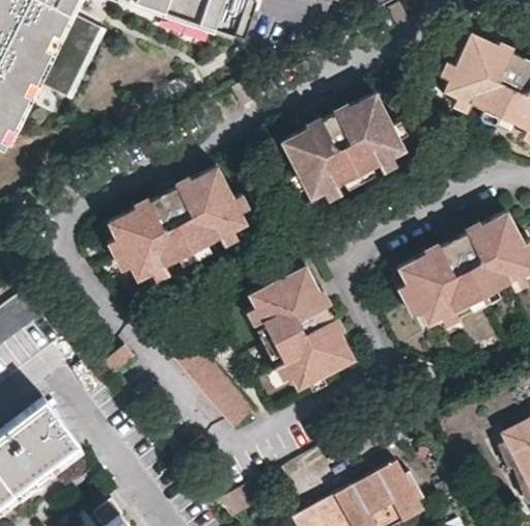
[(0,0),(0,147),(22,84),(82,105),(117,0),(130,0),(243,38),(255,0),(0,0)]
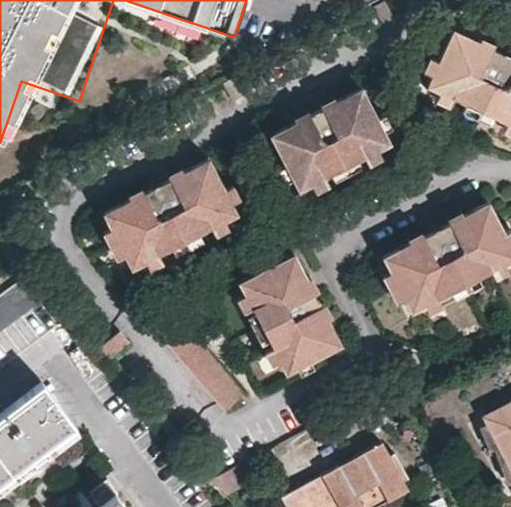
[(154,24),(152,40),(185,46),(188,30),(154,24)]
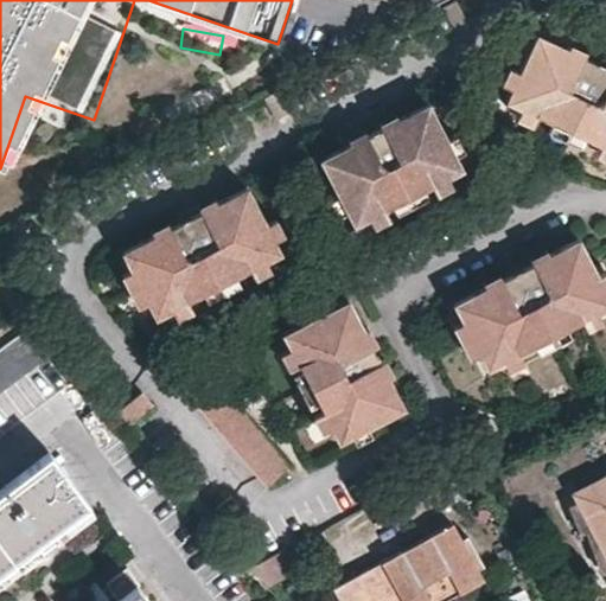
[(605,66),(582,57),(566,50),(535,37),(520,76),(512,93),(508,104),(522,110),(538,117),(555,125),(587,136),(605,144),(605,66)]
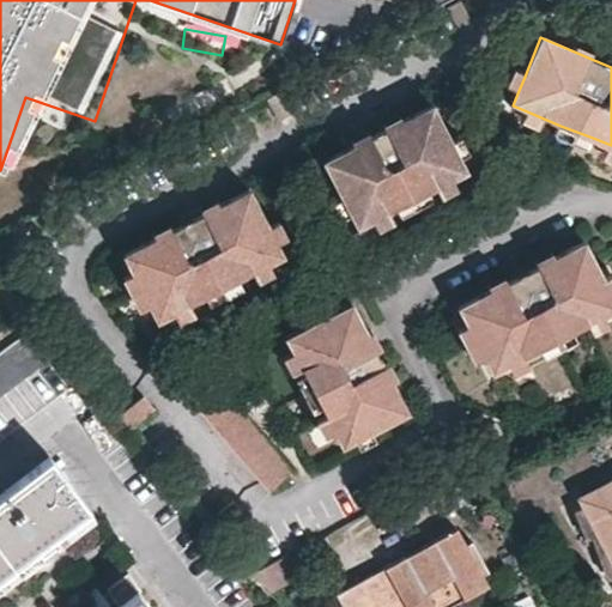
[(571,50),(588,58),(589,52),(574,44),(571,50)]
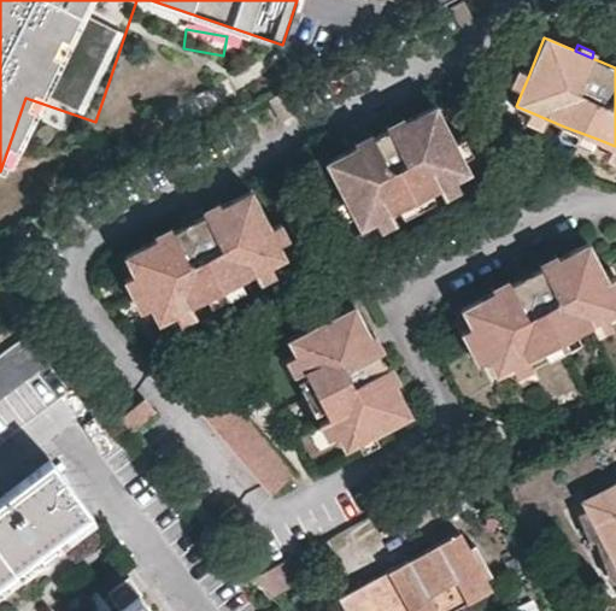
[(521,94),(528,77),(517,72),(510,90),(521,94)]
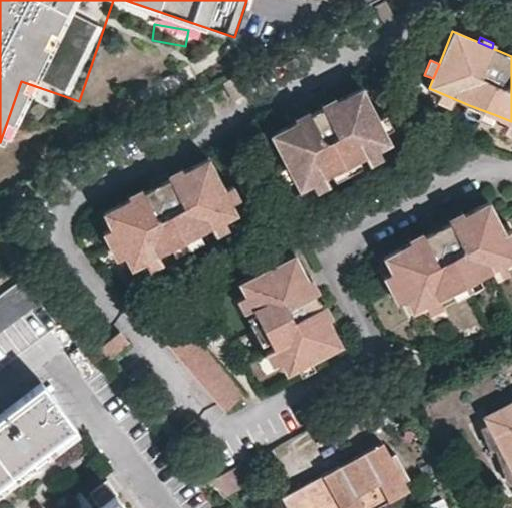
[(377,155),(389,149),(384,139),(377,124),(361,93),(336,106),(323,113),(309,120),(296,126),(271,139),(286,169),(294,183),(299,194),(311,188),(325,181),(331,177),(357,164),(364,161),(377,155)]
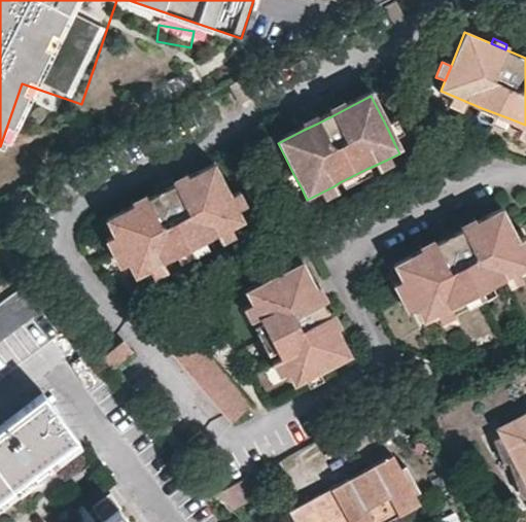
[(467,102),(453,96),(449,105),(464,111),(467,102)]
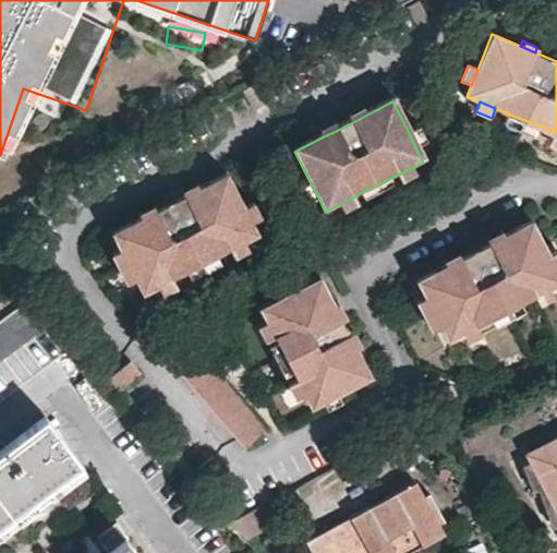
[(351,123),(365,116),(363,111),(348,119),(351,123)]
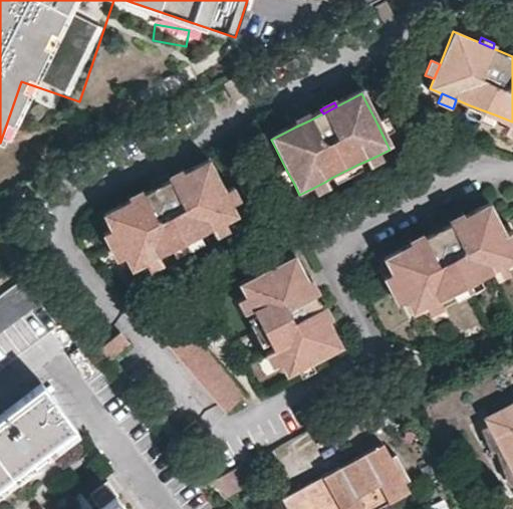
[(497,115),(470,105),(467,113),(494,124),(497,115)]
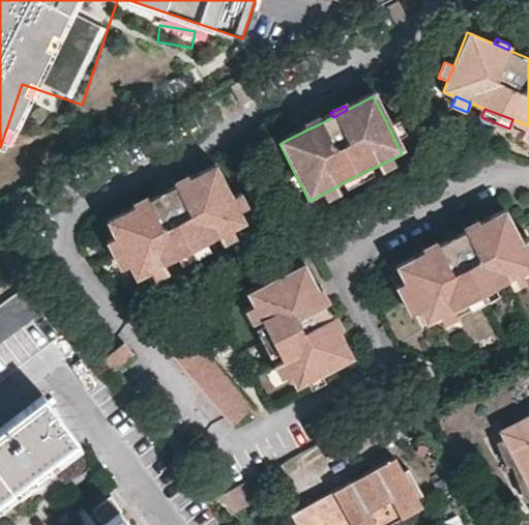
[(305,130),(319,124),(317,120),(303,126),(305,130)]
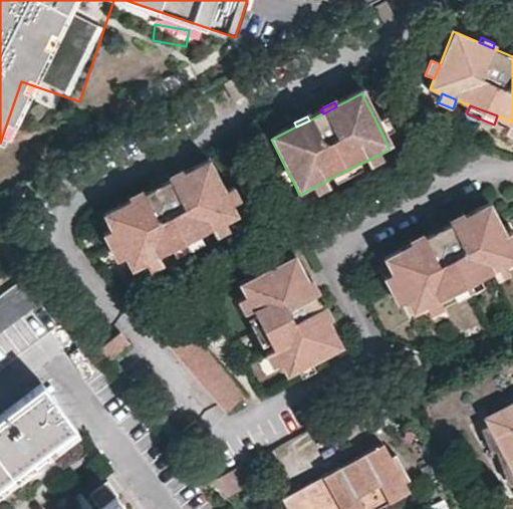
[(377,124),(385,140),(393,136),(385,120),(377,124)]
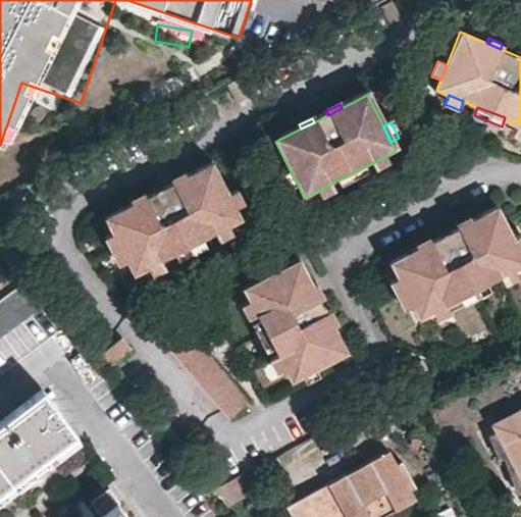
[(383,158),(370,164),(373,171),(387,165),(383,158)]
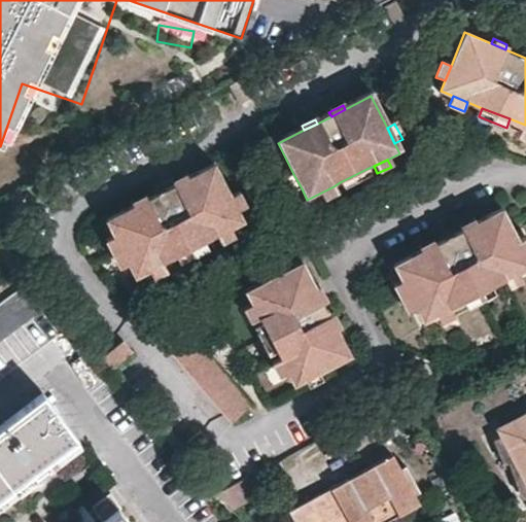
[(231,229),(242,223),(237,214),(231,201),(214,169),(188,181),(174,188),(146,202),(133,210),(107,222),(114,238),(128,264),(135,277),(149,270),(162,264),(176,256),(204,243),(216,236),(231,229)]
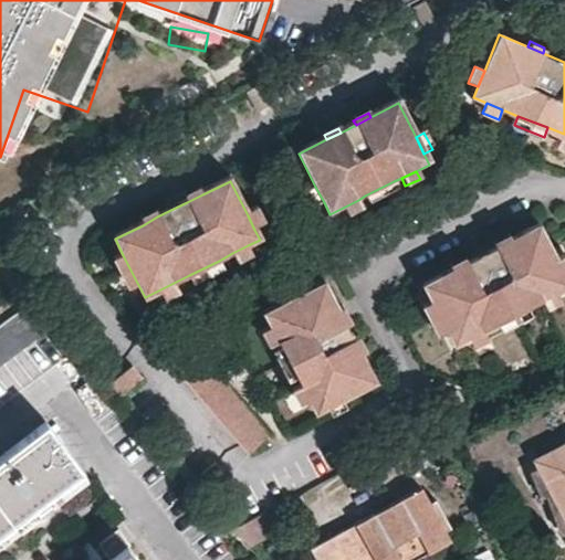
[(394,181),(365,196),(369,204),(398,190),(394,181)]
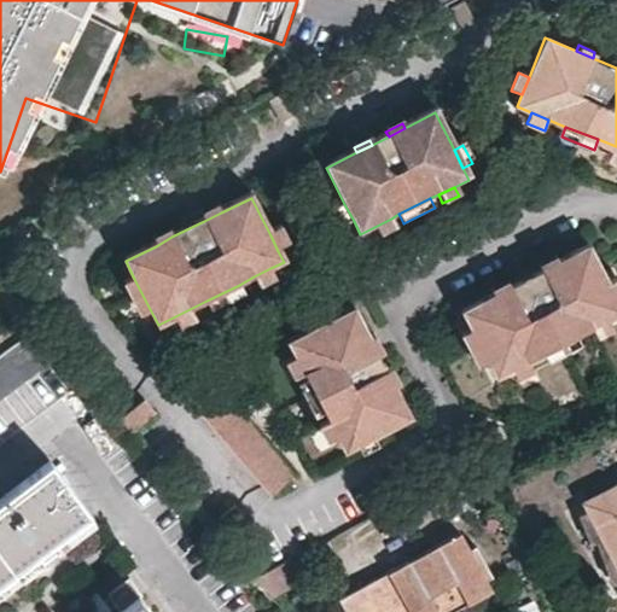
[(354,221),(344,204),(335,210),(343,226),(354,221)]
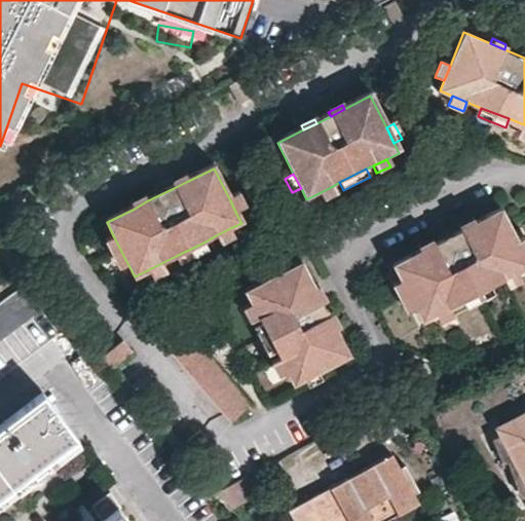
[(174,188),(188,181),(186,176),(172,184),(174,188)]
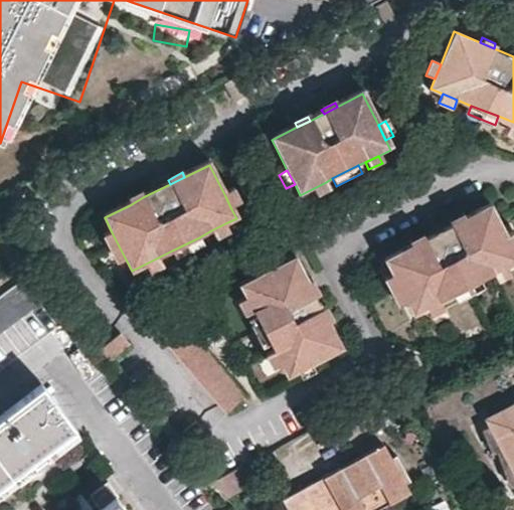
[(326,182),(312,189),(316,197),(330,190),(326,182)]
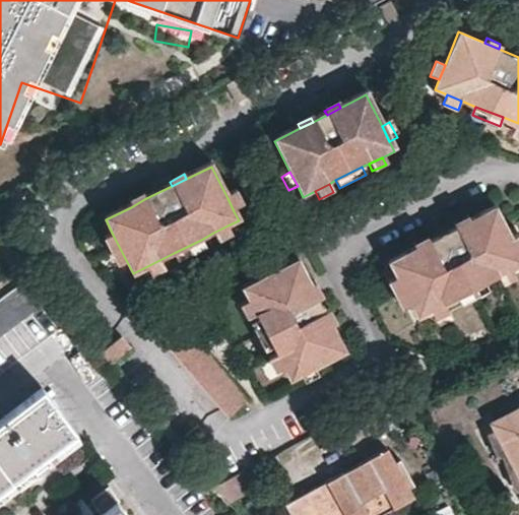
[(228,198),(234,211),(243,206),(237,193),(228,198)]
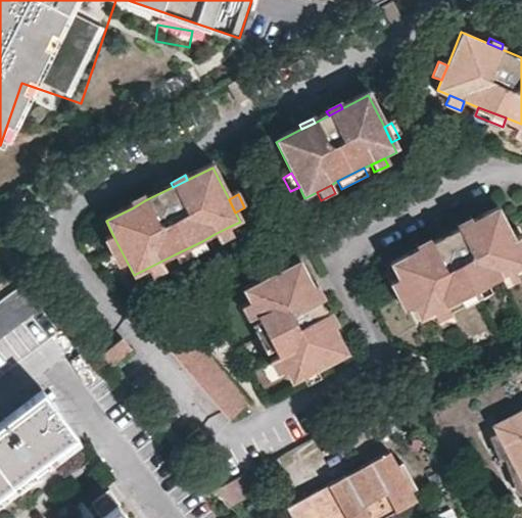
[(132,208),(145,200),(143,196),(130,203),(132,208)]
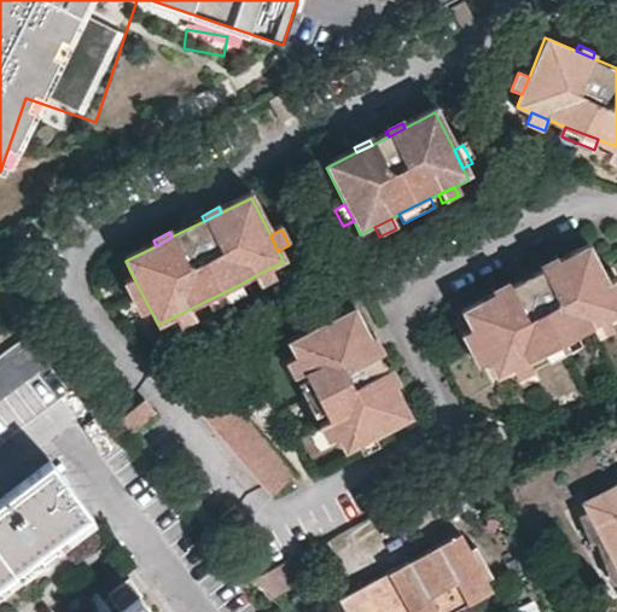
[(611,324),(616,320),(616,298),(611,289),(593,251),(562,267),(545,275),(512,291),(496,299),(466,314),(476,332),(492,363),(501,380),(516,373),(531,365),(547,356),(580,339),(595,332),(611,324)]
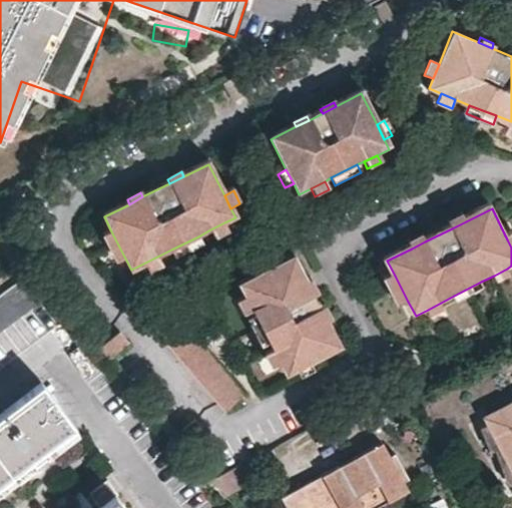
[(452,228),(466,221),(464,217),(450,223),(452,228)]
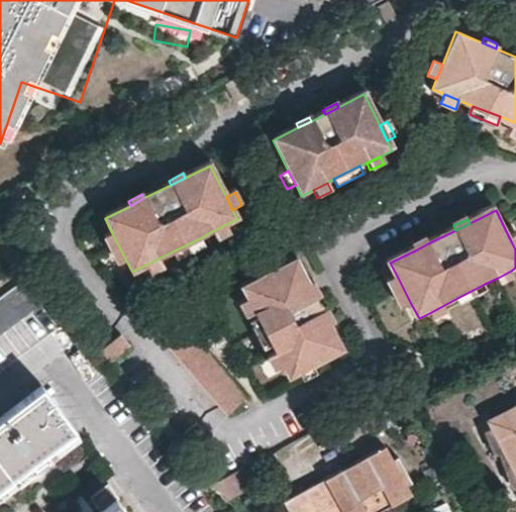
[(226,224),(212,231),(217,240),(230,233),(226,224)]
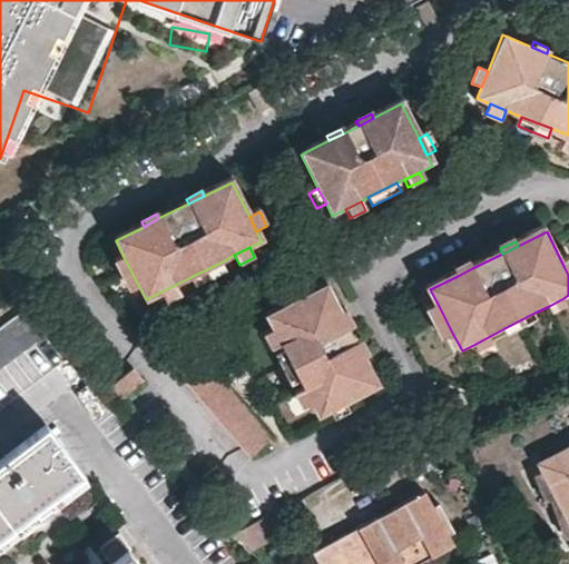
[(138,285),(124,257),(115,260),(129,290),(138,285)]
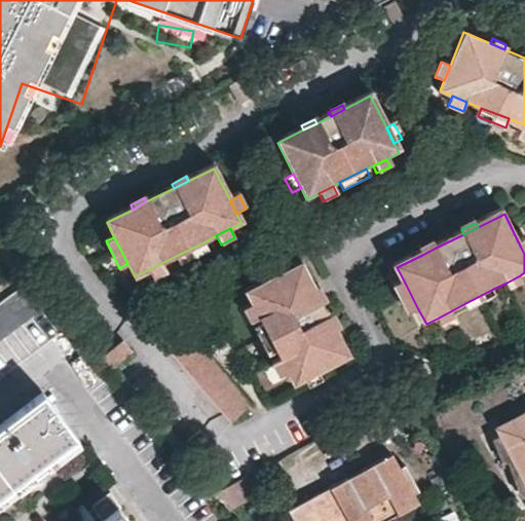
[(203,243),(176,256),(180,264),(208,251),(203,243)]
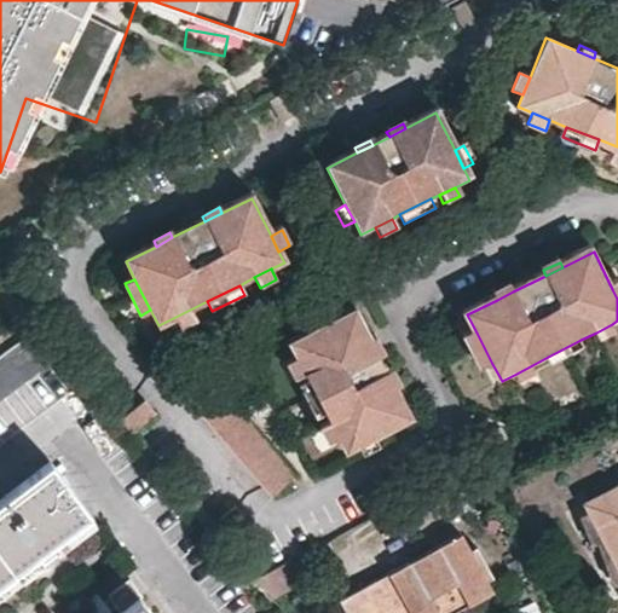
[(497,300),(513,291),(510,287),(494,295),(497,300)]
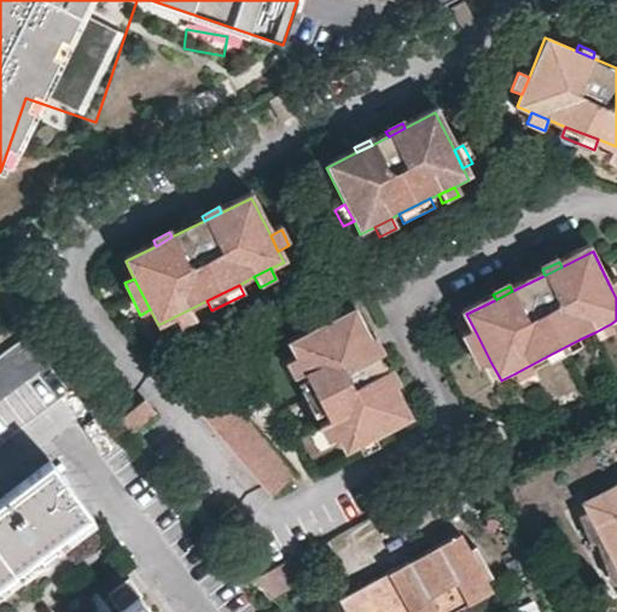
[(190,309),(175,316),(180,326),(195,319),(190,309)]
